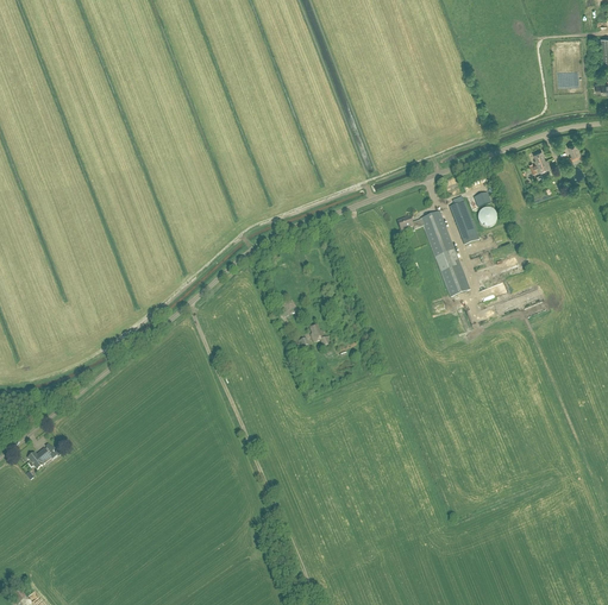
[(607,80),(601,81),(597,81),(595,81),(595,88),(601,88),(601,90),(607,89),(607,80)]
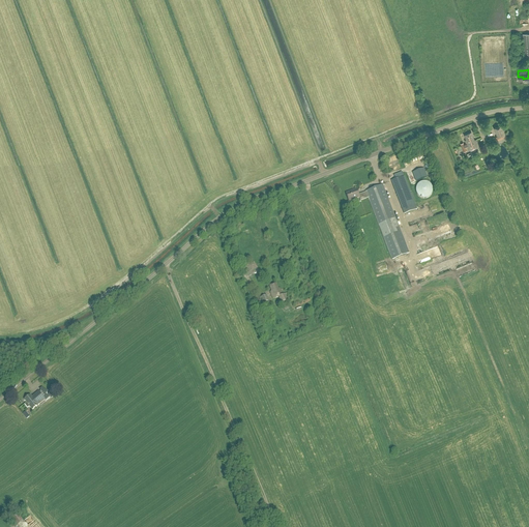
[(504,134),(500,122),(493,124),(497,133),(494,134),(496,138),(502,135),(502,134),(504,134)]
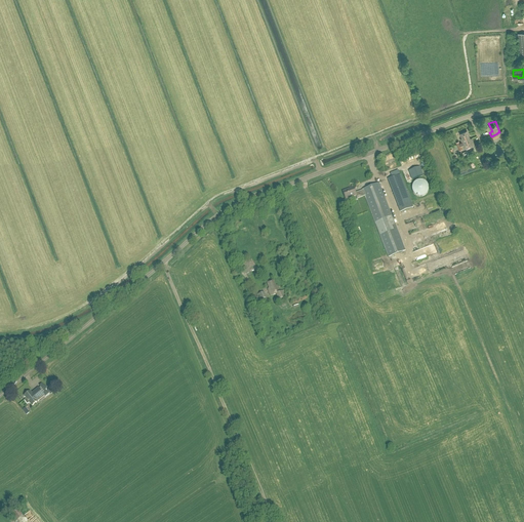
[(464,146),(473,142),(471,134),(469,135),(466,127),(458,130),(460,135),(459,135),(464,146)]
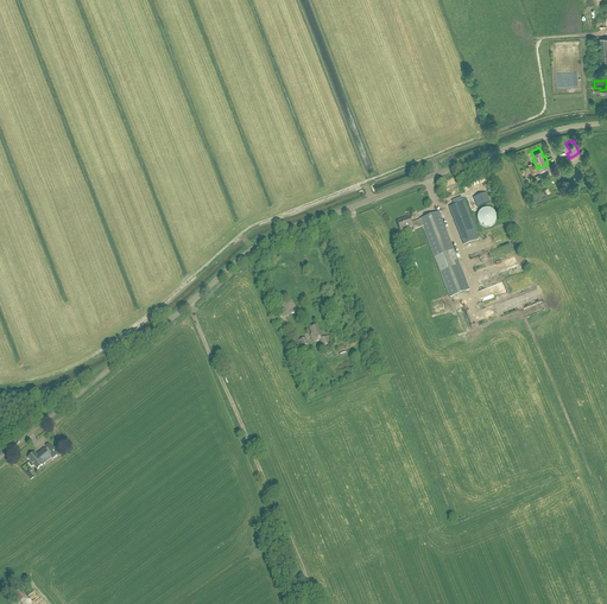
[(462,237),(475,231),(462,199),(449,204),(462,237)]
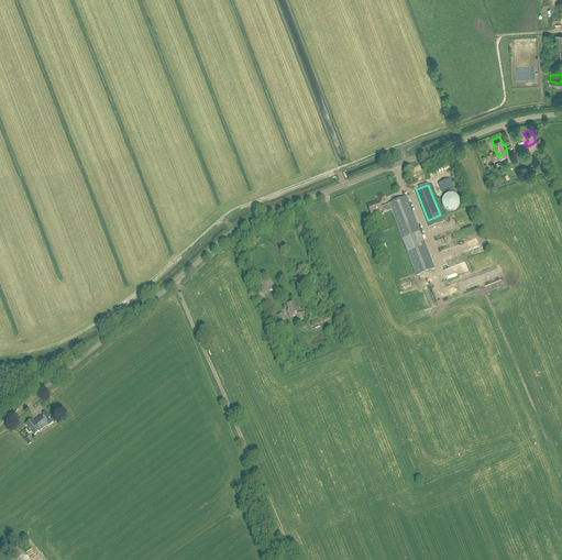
[(441,200),(442,204),(443,206),(445,208),(448,209),(451,209),(454,208),(456,207),(458,204),(459,201),(459,198),(458,196),(455,194),(452,193),(449,191),(447,193),(443,195),(442,197),(441,200)]
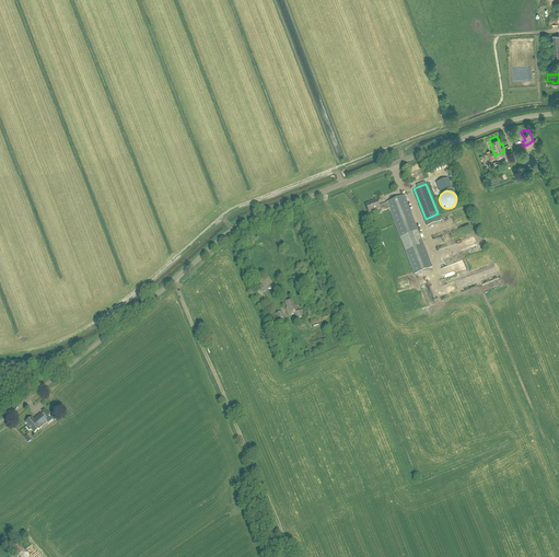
[(380,209),(388,206),(412,271),(431,265),(404,193),(386,199),(386,200),(377,204),(375,197),(364,201),(368,210),(379,206),(380,209)]
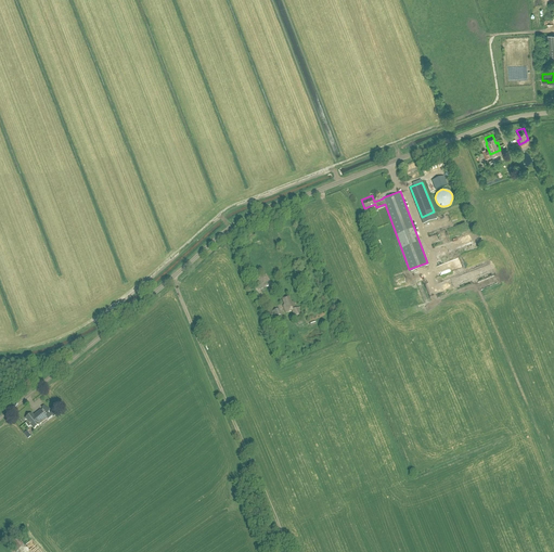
[(291,308),(294,315),(301,311),(299,305),(295,307),(292,299),(291,299),(288,294),(281,297),(284,303),(282,304),(285,310),(291,308)]
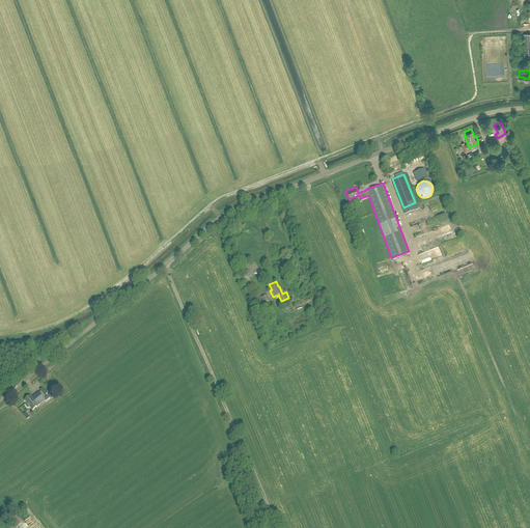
[(259,296),(259,298),(261,302),(268,299),(266,293),(259,296)]
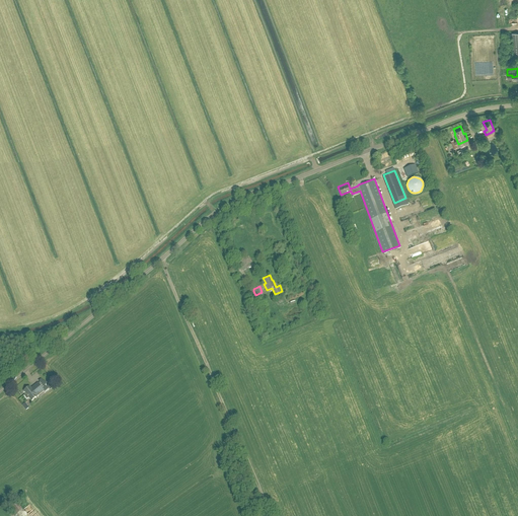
[(37,381),(30,386),(28,384),(22,389),(25,391),(23,393),(25,396),(27,395),(30,398),(37,394),(44,389),(37,381)]
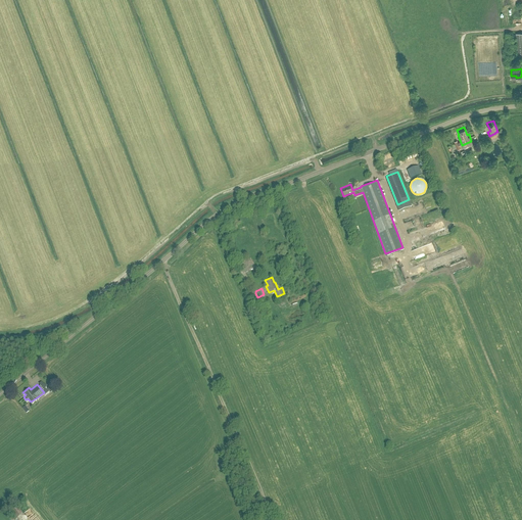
[(26,410),(30,407),(33,405),(30,400),(22,406),(26,410)]
